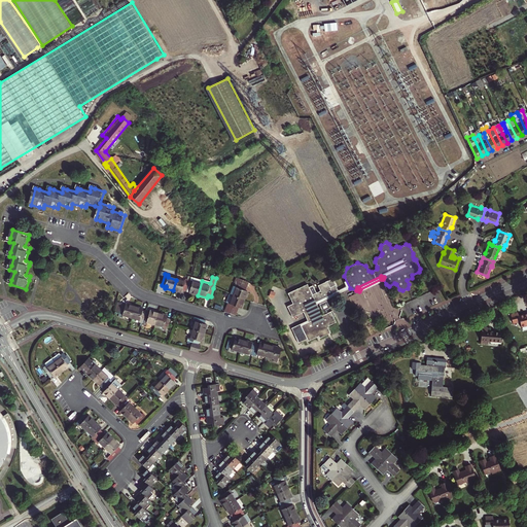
[(190,278),(189,281),(186,292),(198,295),(202,281),(190,278)]
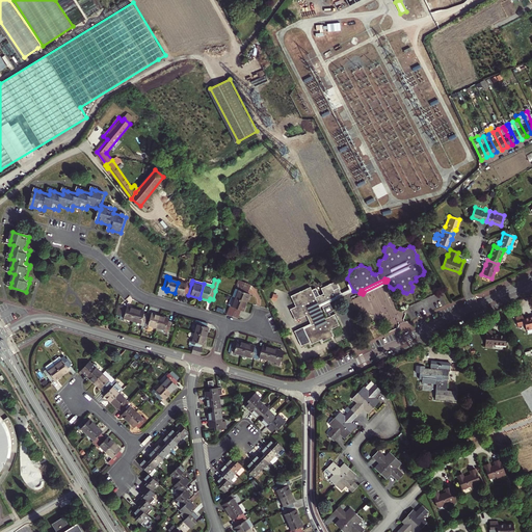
[(239,290),(235,299),(246,303),(250,295),(247,294),(250,286),(238,281),(237,286),(238,286),(237,290),(239,290)]
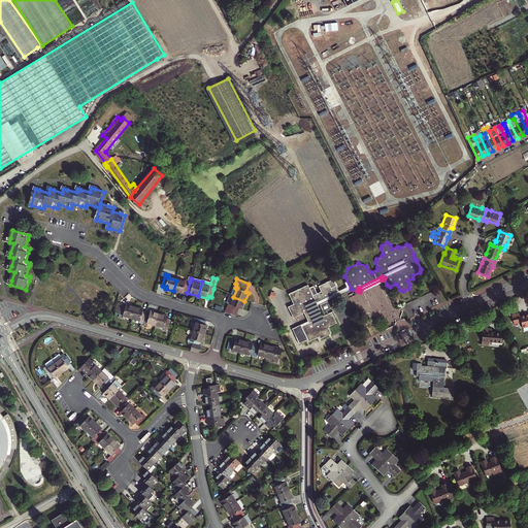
[(301,326),(300,324),(292,328),(299,342),(307,338),(308,341),(319,336),(320,338),(331,333),(328,326),(336,322),(335,320),(334,318),(331,311),(328,312),(327,310),(331,308),(327,300),(320,304),(324,315),(322,316),(317,304),(316,302),(333,293),(338,291),(338,290),(332,278),(318,285),(321,291),(317,292),(314,285),(309,287),(307,284),(289,293),(293,303),(288,306),(293,318),(304,311),(307,310),(312,320),(301,326)]
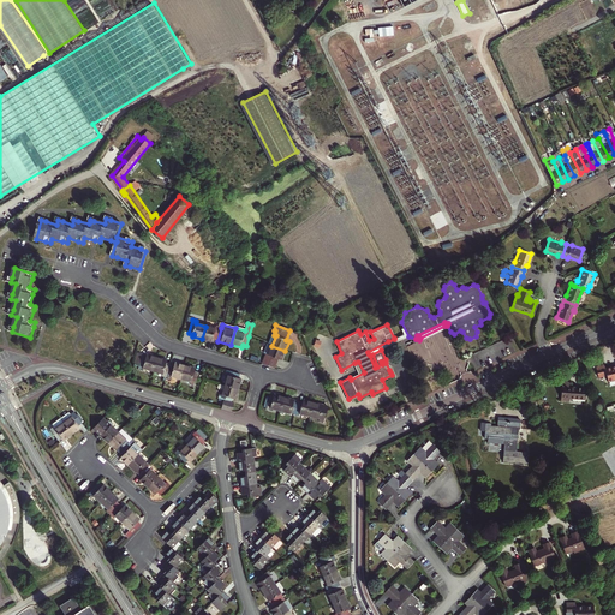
[(218,341),(221,328),(218,327),(216,329),(206,327),(202,339),(213,342),(213,340),(218,341)]
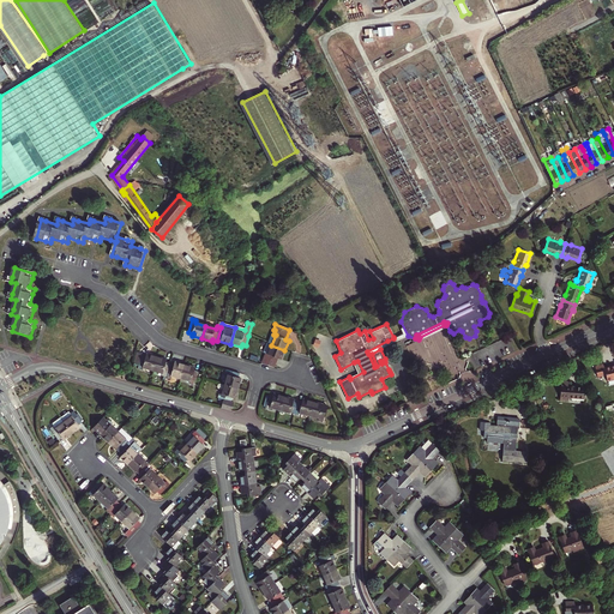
[(368,354),(407,336),(402,327),(399,329),(401,333),(393,337),(393,338),(387,341),(367,351),(368,354)]
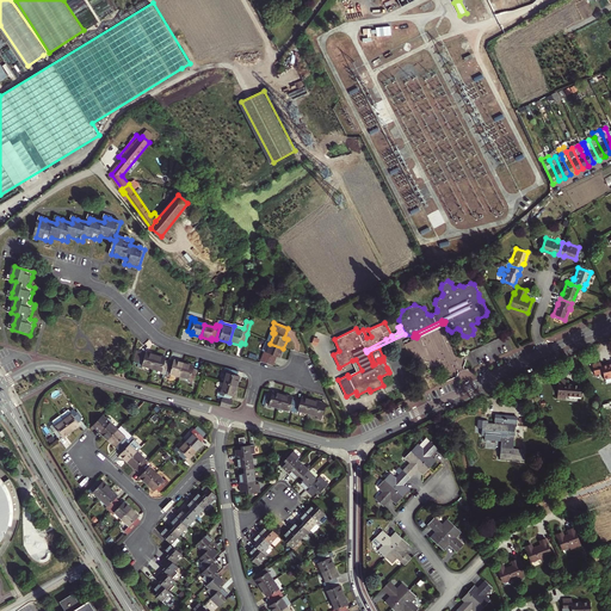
[(279,358),(283,349),(270,344),(266,353),(264,352),(260,363),(273,366),(277,357),(279,358)]
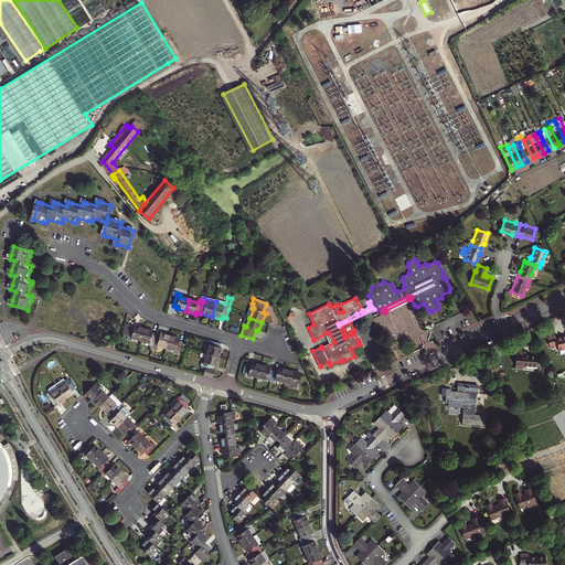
[(140,341),(144,329),(135,327),(134,329),(130,328),(131,326),(124,323),(120,334),(128,337),(127,340),(130,341),(131,339),(140,341)]
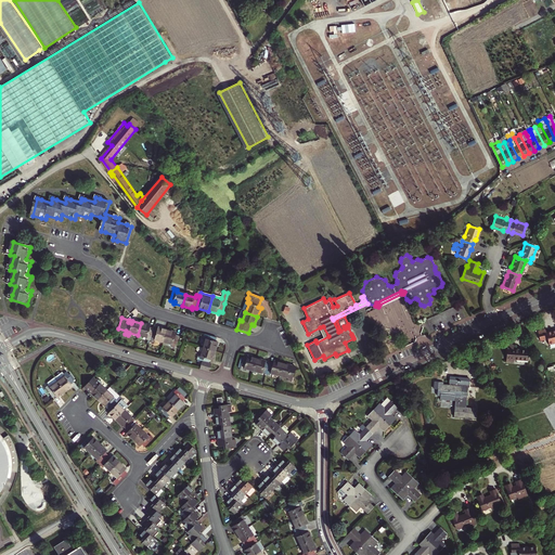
[(151,326),(141,323),(138,335),(147,338),(146,340),(150,341),(153,328),(150,328),(151,326)]
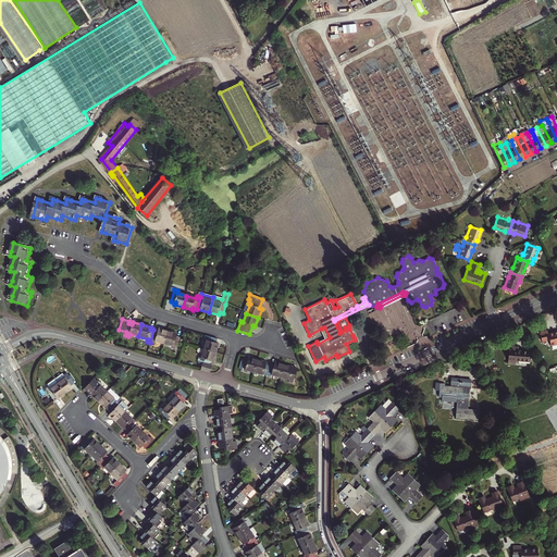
[(325,338),(317,342),(318,344),(330,337),(324,327),(321,329),(325,338)]
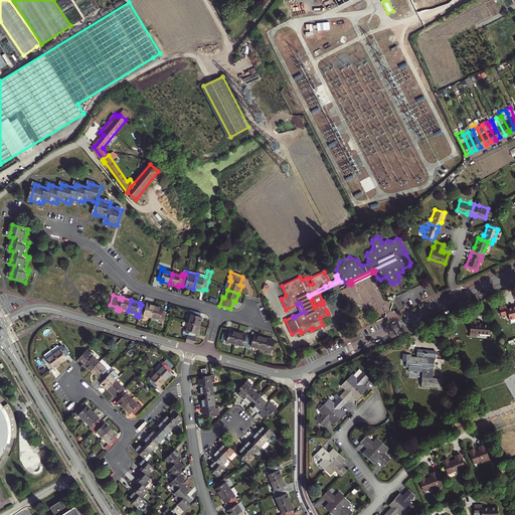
[(146,306),(142,305),(139,317),(143,318),(143,315),(152,318),(155,307),(146,304),(146,306)]
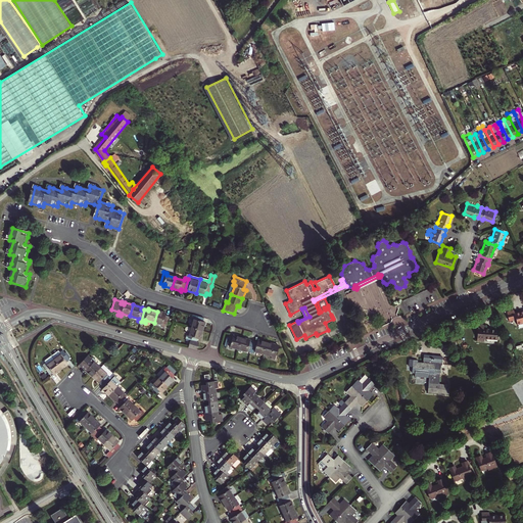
[(507,310),(509,319),(516,317),(517,322),(522,320),(522,308),(515,312),(514,308),(507,310)]
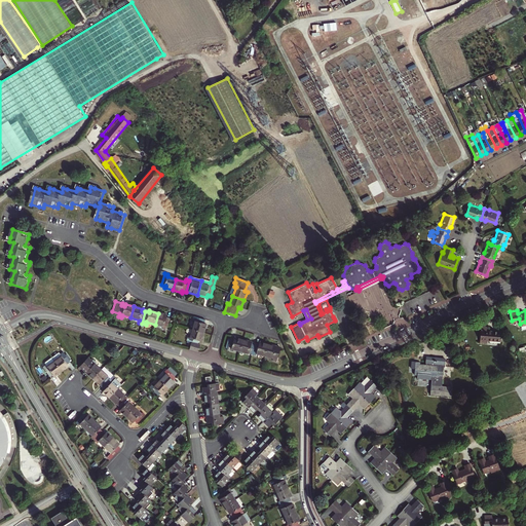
[(166,315),(158,313),(155,325),(163,327),(163,329),(166,330),(170,318),(166,317),(166,315)]
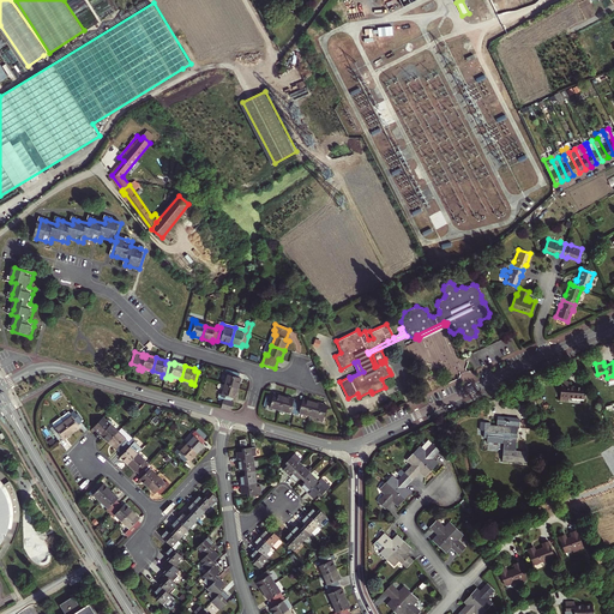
[(239,374),(226,371),(224,373),(227,374),(224,385),(238,389),(241,378),(239,377),(239,374)]
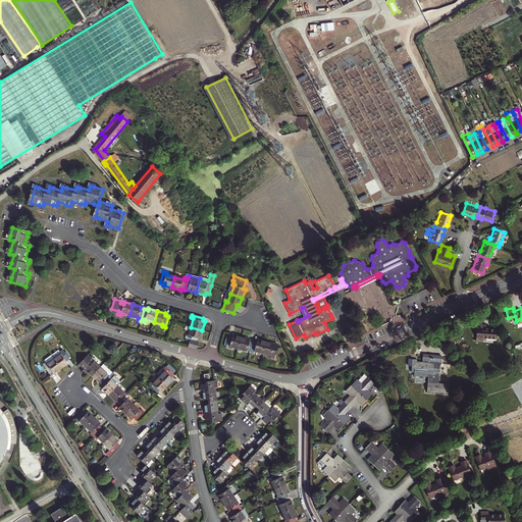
[(460,317),(453,320),(456,327),(463,324),(460,317)]
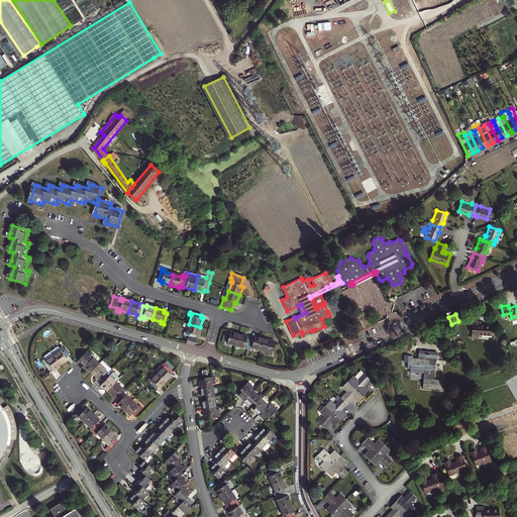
[(473,319),(471,335),(479,335),(479,333),(492,334),(493,324),(479,323),(479,320),(473,319)]
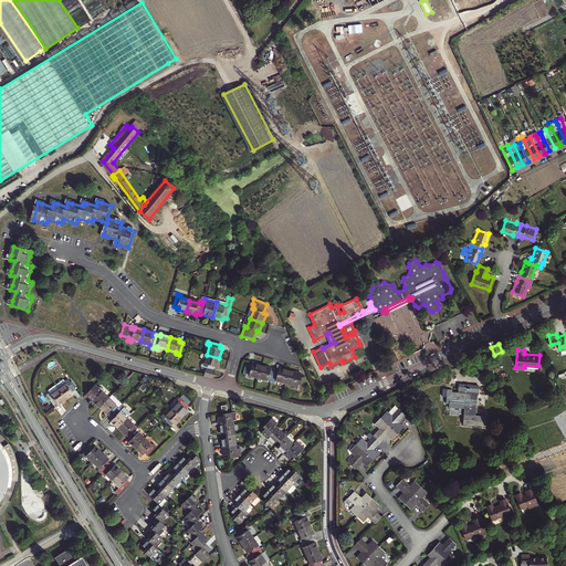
[(219,358),(207,355),(205,364),(202,364),(201,367),(206,368),(203,376),(213,379),(216,371),(213,370),(215,366),(217,367),(219,358)]
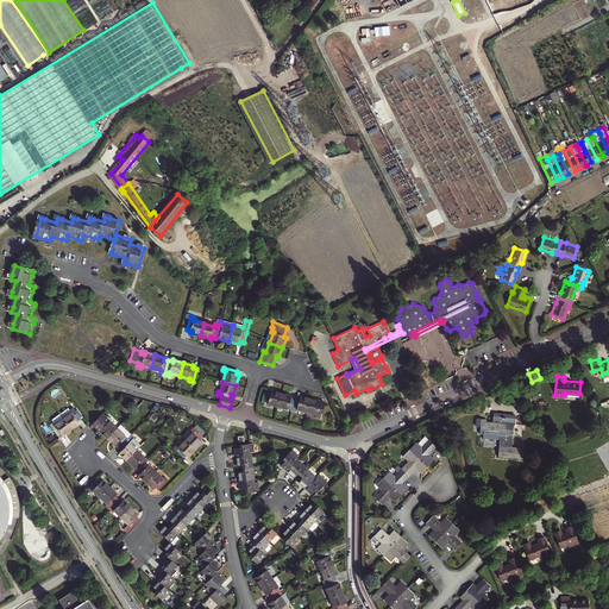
[(269,405),(278,407),(282,394),(271,391),(271,394),(268,393),(268,394),(264,405),(264,406),(268,407),(269,405)]
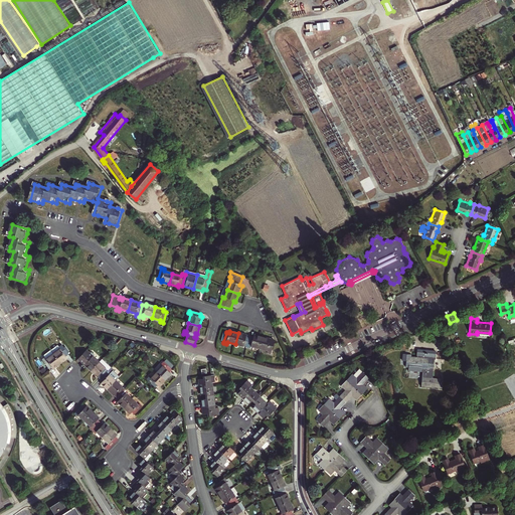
[(235,344),(247,348),(250,336),(238,333),(235,344)]
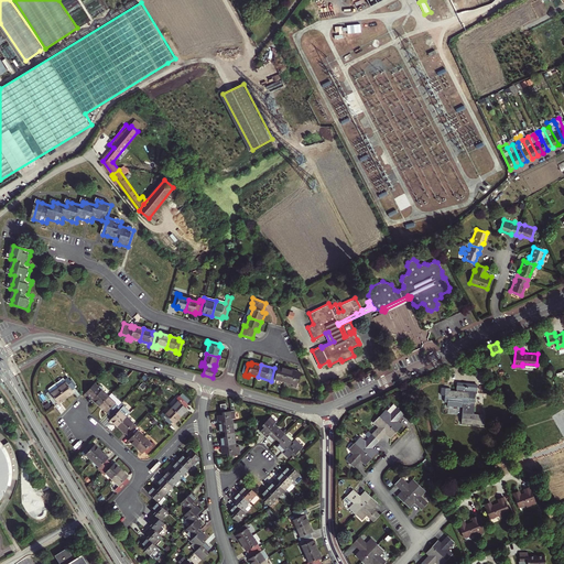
[(274,368),(271,381),(274,381),(275,378),(285,381),(289,369),(279,366),(278,369),(274,368)]
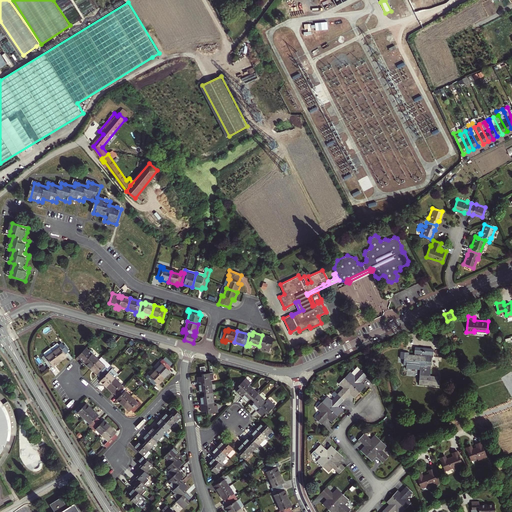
[(273,338),(262,335),(259,346),(267,348),(266,350),(270,351),(273,338)]
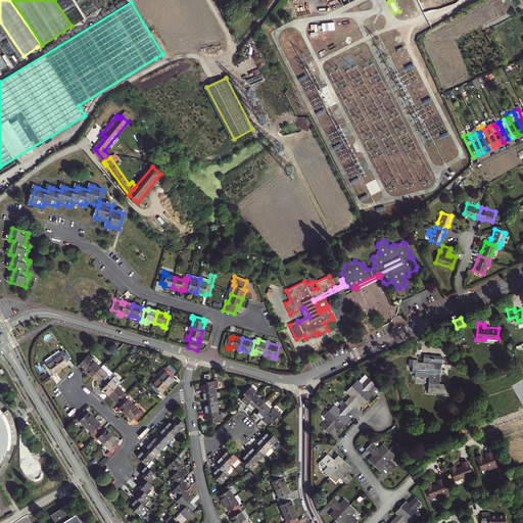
[(59,351),(51,358),(61,371),(68,365),(67,363),(69,362),(68,361),(70,360),(66,353),(65,354),(63,351),(60,353),(59,351)]
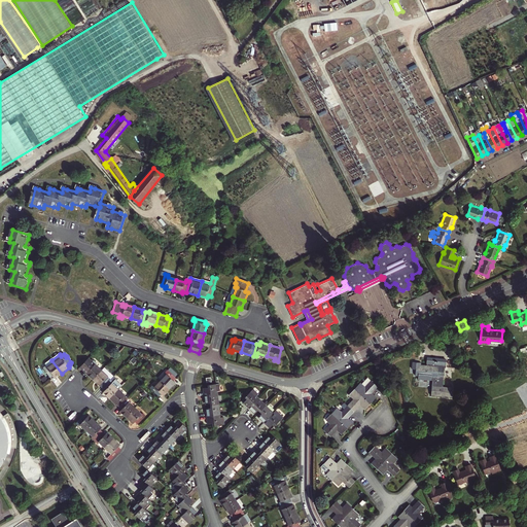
[(447,396),(449,396),(452,396),(452,395),(453,387),(444,386),(445,366),(447,366),(447,359),(431,357),(431,359),(428,359),(427,362),(428,362),(428,365),(421,364),(422,362),(414,361),(414,365),(415,365),(414,369),(415,369),(415,367),(417,367),(417,369),(417,375),(419,375),(420,378),(431,379),(433,379),(432,394),(443,395),(443,394),(447,395),(447,396)]
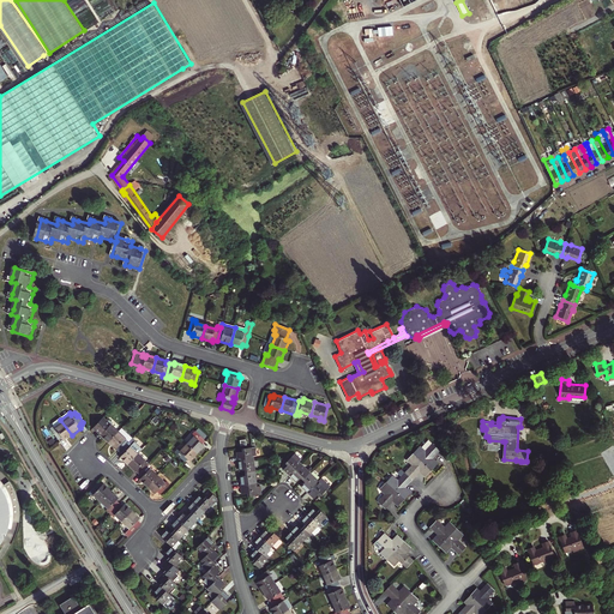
[(107,421),(104,417),(94,429),(97,434),(100,431),(108,423),(107,422),(107,421)]
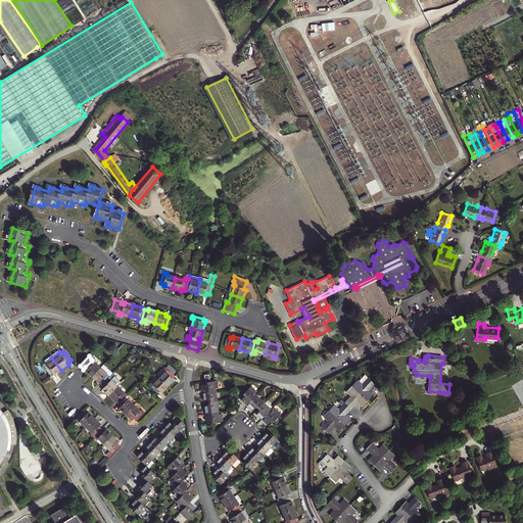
[(61,371),(51,358),(44,362),(45,364),(43,366),(49,375),(52,373),(54,376),(61,371)]
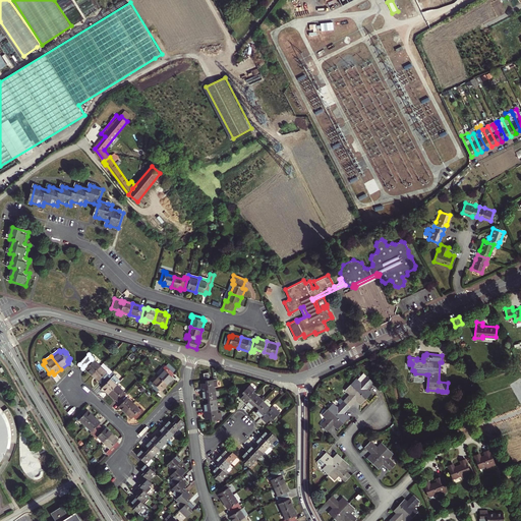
[(96,359),(93,357),(92,359),(84,365),(88,368),(85,370),(92,377),(101,367),(94,361),(96,359)]
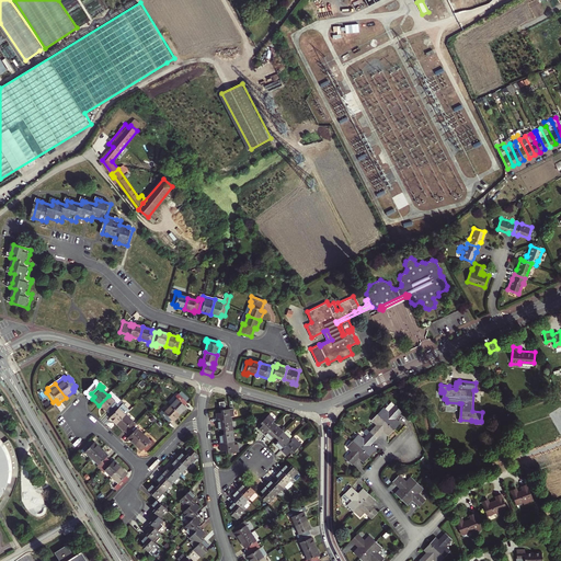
[(109,396),(99,405),(109,414),(118,405),(121,402),(111,392),(109,396)]
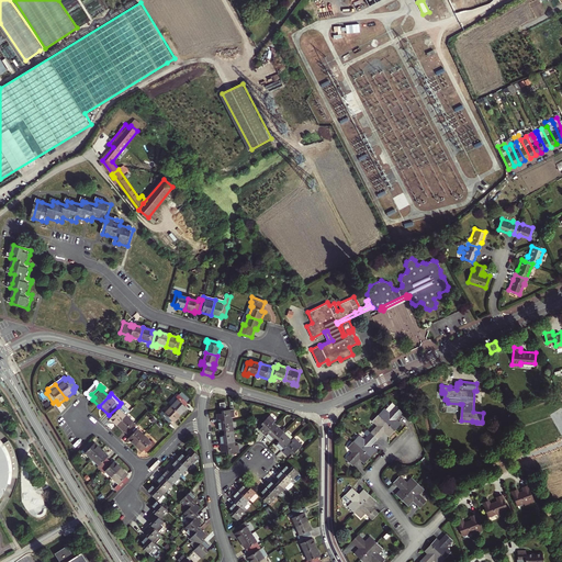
[(94,397),(91,394),(89,397),(99,406),(92,400),(94,397)]
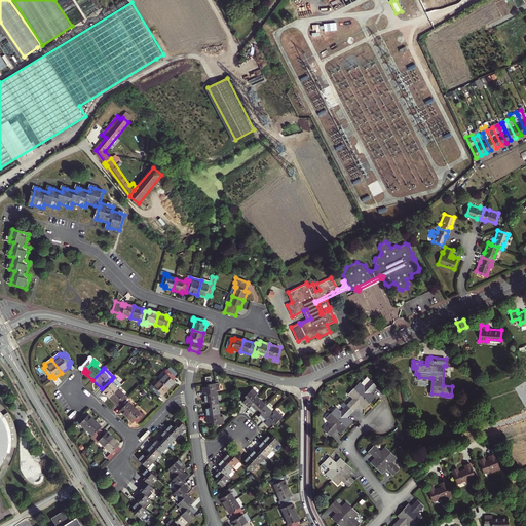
[(166,374),(160,381),(168,389),(176,382),(174,381),(176,378),(167,370),(165,372),(166,374)]
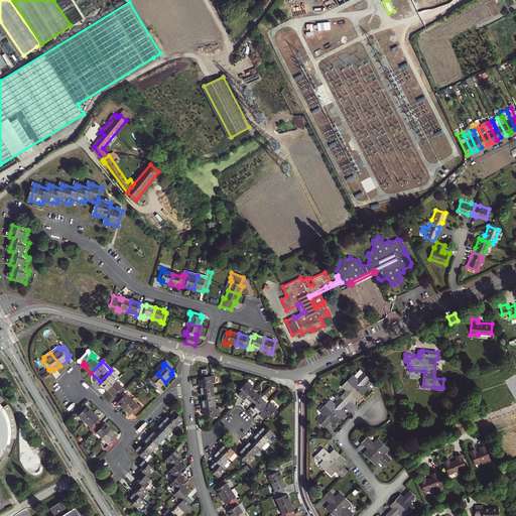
[(116,383),(118,380),(112,374),(114,372),(111,370),(109,373),(100,381),(103,384),(101,385),(108,391),(116,383)]
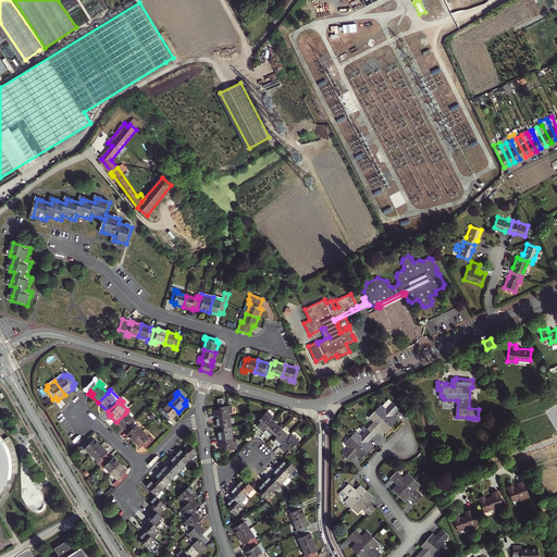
[(382,405),(376,410),(393,426),(398,421),(393,416),(399,409),(391,400),(384,407),(382,405)]
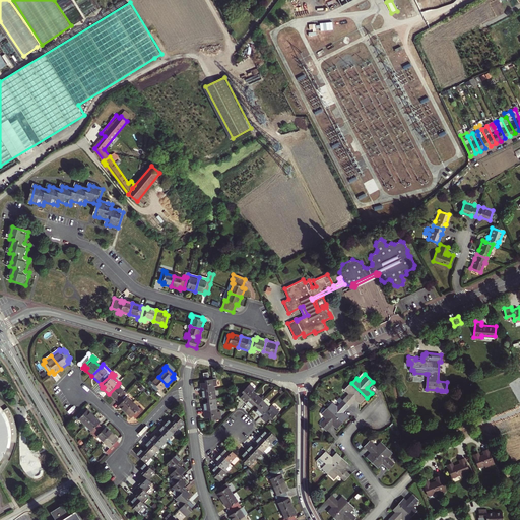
[(150,381),(148,384),(157,392),(159,389),(160,391),(167,385),(158,377),(152,383),(150,381)]
